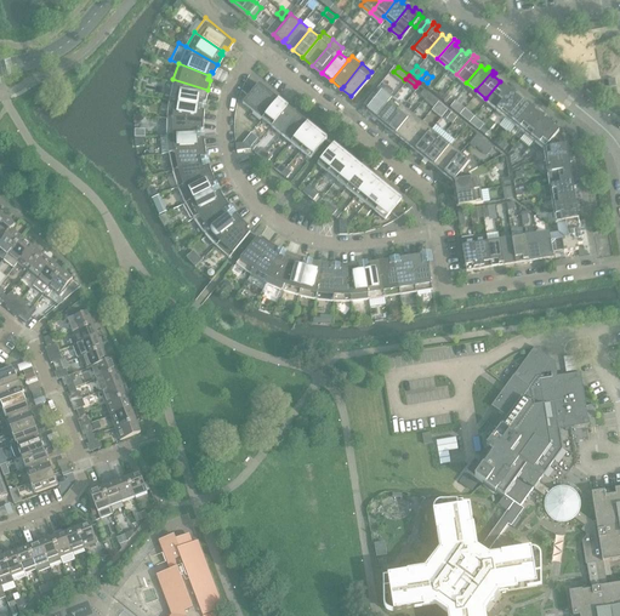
[(245,91),(251,84),(244,78),(240,86),(245,91)]
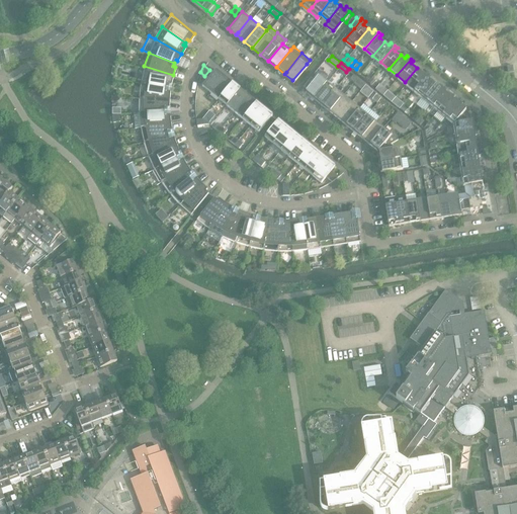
[(171,82),(173,75),(144,66),(141,80),(168,85),(169,82),(171,82)]
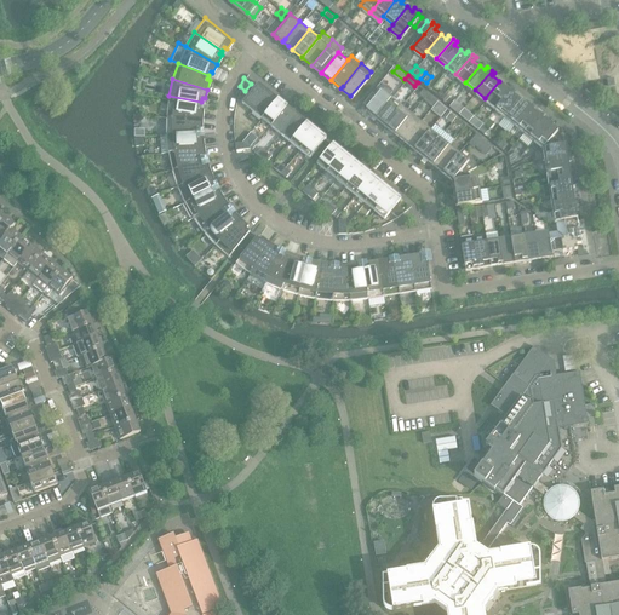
[(251,107),(268,87),(258,79),(241,99),(251,107)]
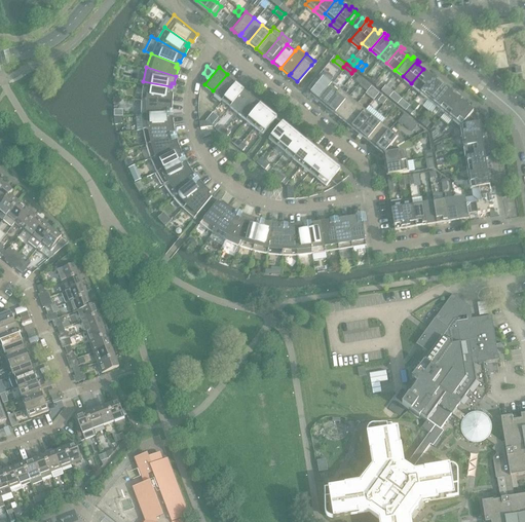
[(327,69),(309,91),(312,94),(317,98),(320,96),(332,80),(329,78),(332,75),(331,72),(327,69)]
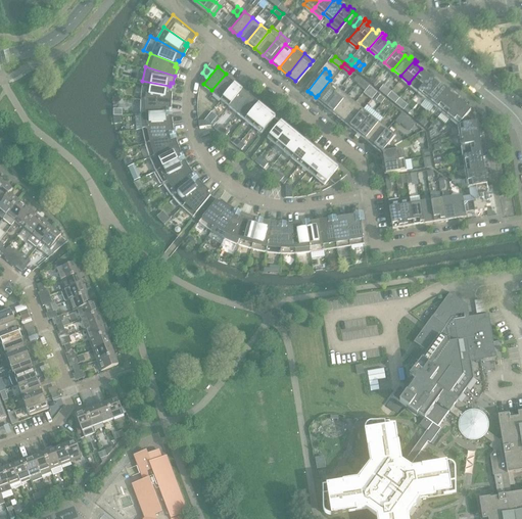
[(417,89),(431,72),(427,69),(425,72),(421,68),(409,83),(417,89)]
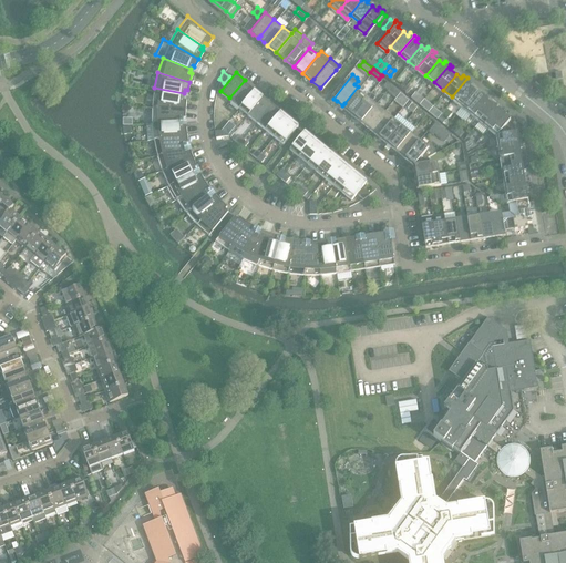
[(461,104),(474,88),(469,83),(471,81),(467,78),(452,96),(461,104)]
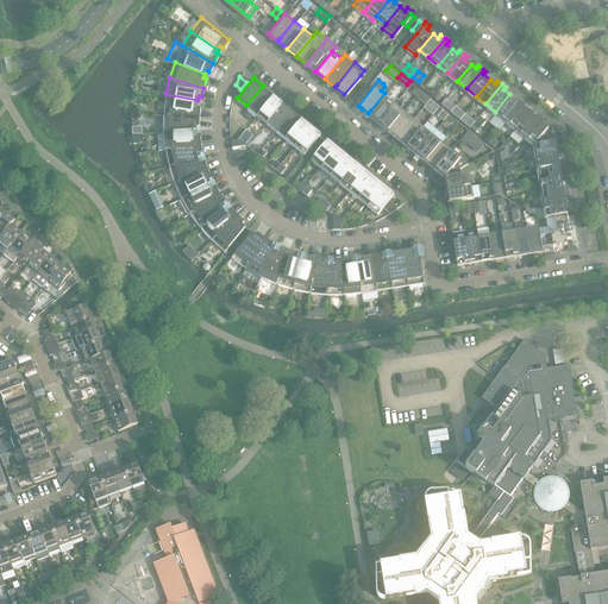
[(256,113),(273,93),(263,86),(246,105),(256,113)]
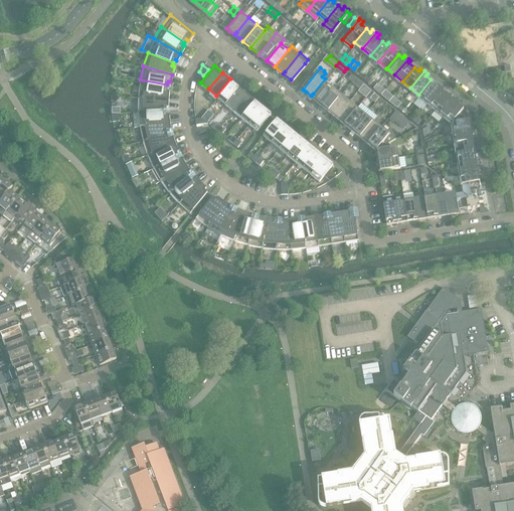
[(355,75),(354,74),(350,78),(351,79),(358,86),(362,80),(355,75)]
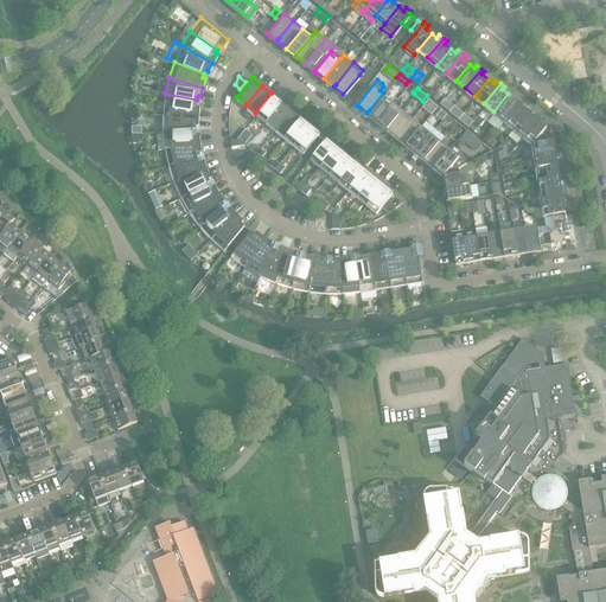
[(265,120),(281,101),(272,93),(255,113),(265,120)]
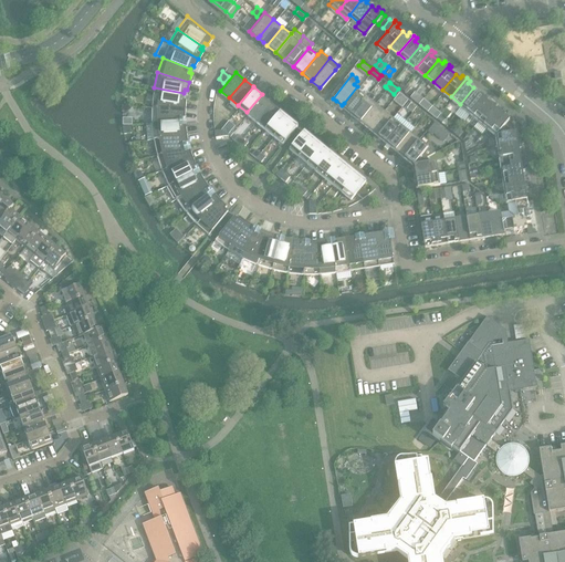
[(344,103),(342,105),(346,110),(351,113),(366,94),(357,86),(344,103)]
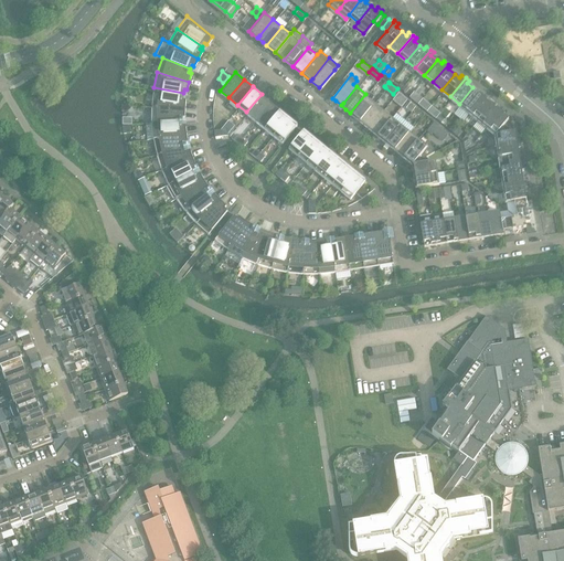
[(183,97),(183,93),(153,87),(151,104),(184,106),(185,97),(183,97)]
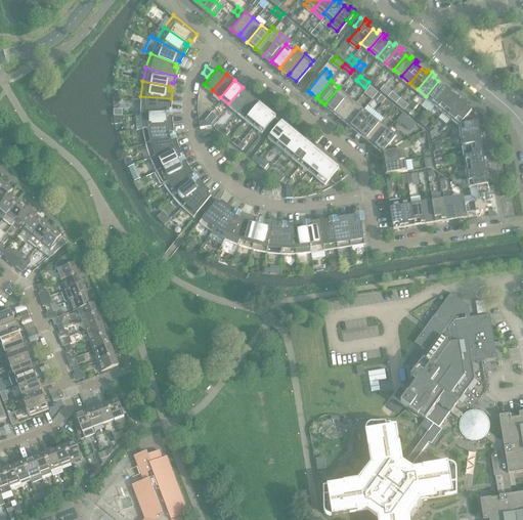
[(434,102),(448,85),(444,82),(442,85),(438,81),(426,96),(434,102)]
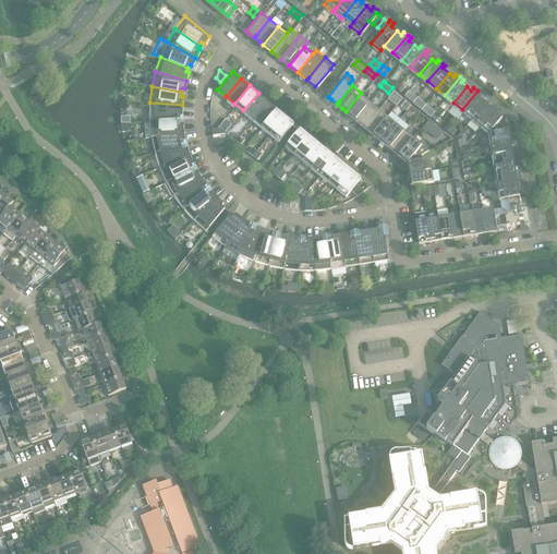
[(389,93),(387,95),(396,103),(401,95),(392,88),(389,93)]
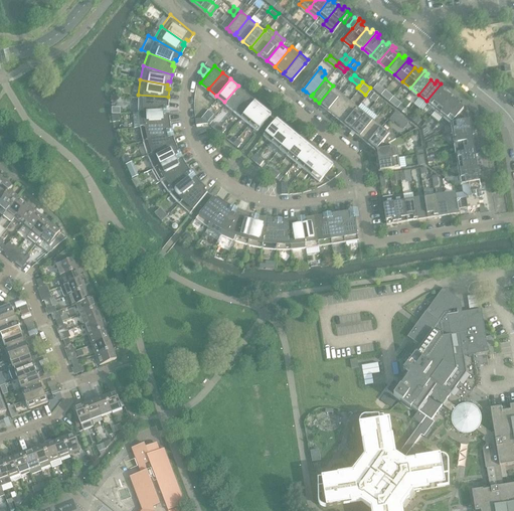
[(435,107),(446,93),(441,89),(444,87),(441,83),(426,101),(435,107)]
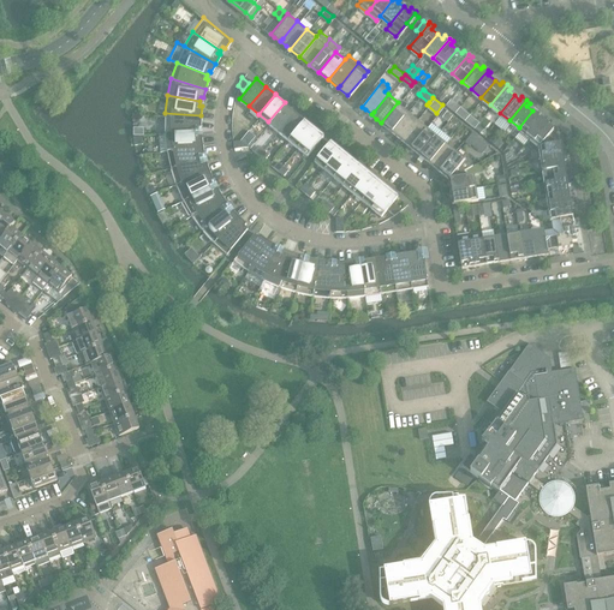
[(278,130),(294,109),(285,102),(268,121),(278,130)]
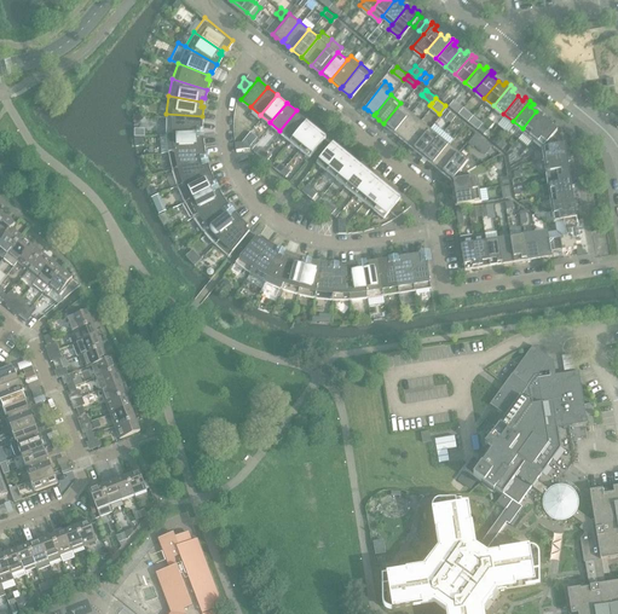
[(400,103),(383,123),(387,126),(393,131),(396,128),(410,110),(400,103)]
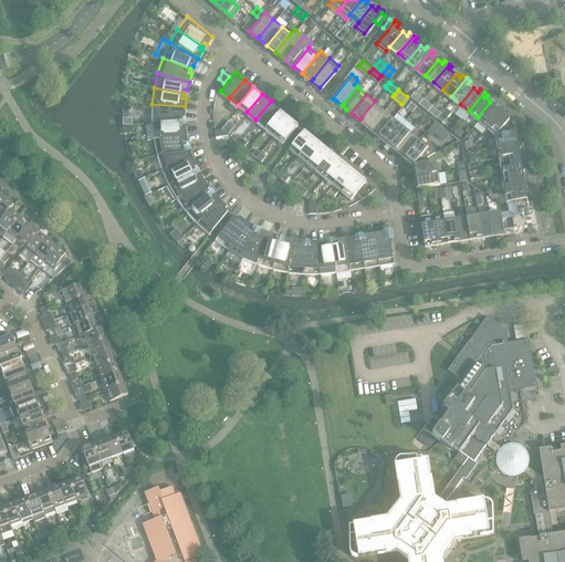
[(410,100),(406,105),(411,110),(416,103),(410,100)]
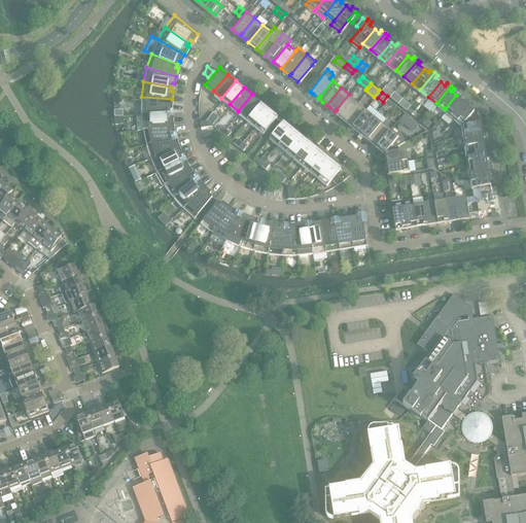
[(246,117),(260,101),(252,94),(238,111),(246,117)]
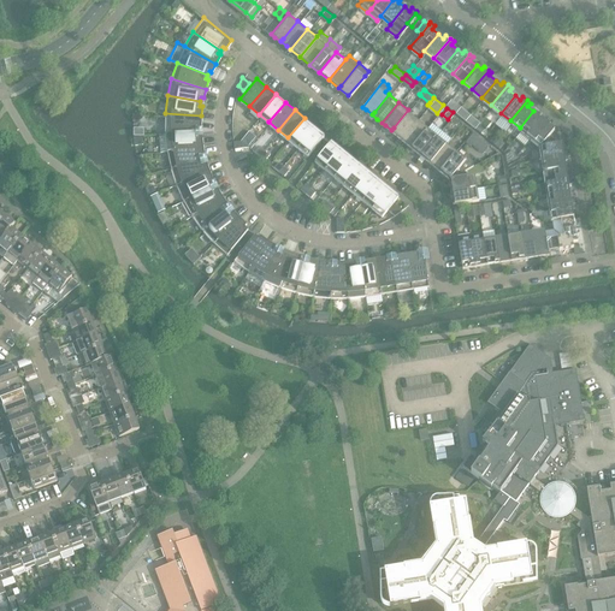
[(394,128),(391,130),(396,135),(401,137),(418,118),(408,110),(394,128)]
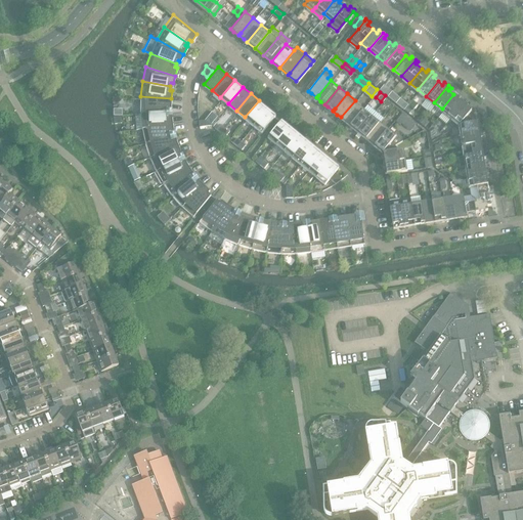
[(450,116),(464,98),(461,95),(459,98),(453,94),(442,109),(450,116)]
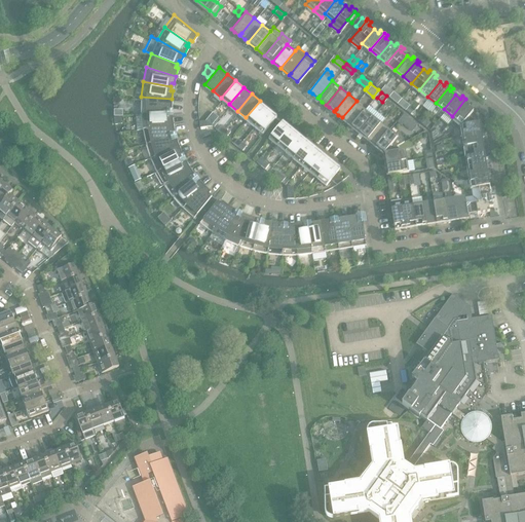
[(172,107),(172,99),(141,97),(141,112),(170,110),(170,107),(172,107)]
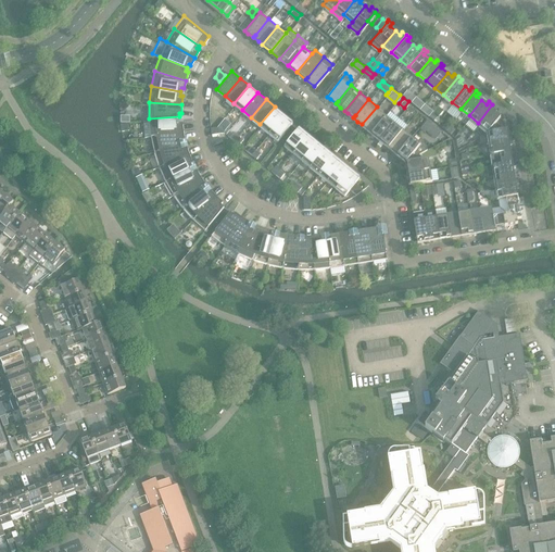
[(408,102),(405,107),(411,111),(414,107),(410,102),(408,102)]
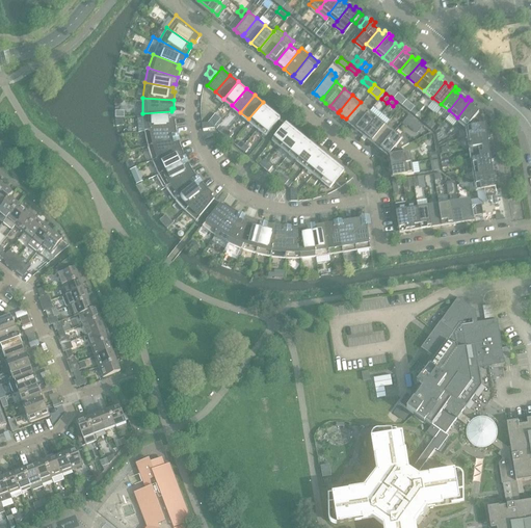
[(481,115),(477,109),(472,105),(474,103),(471,100),(457,117),(465,124),(481,115)]
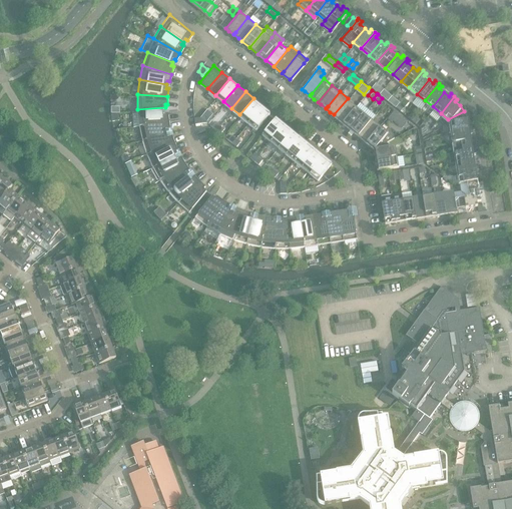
[(247,121),(262,104),(253,98),(239,114),(247,121)]
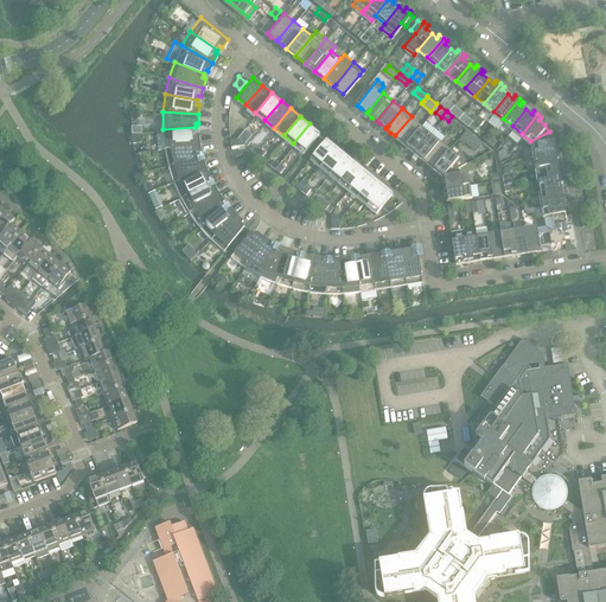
[(412,116),(395,135),(399,139),(404,143),(407,141),(421,123),(412,116)]
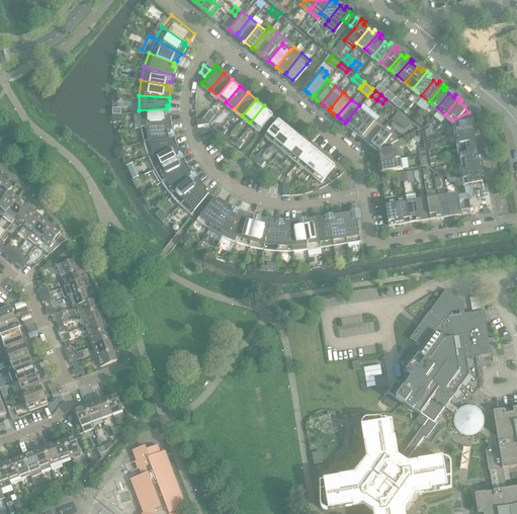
[(347,120),(345,122),(349,126),(353,129),(366,111),(370,107),(362,100),(359,105),(347,120)]
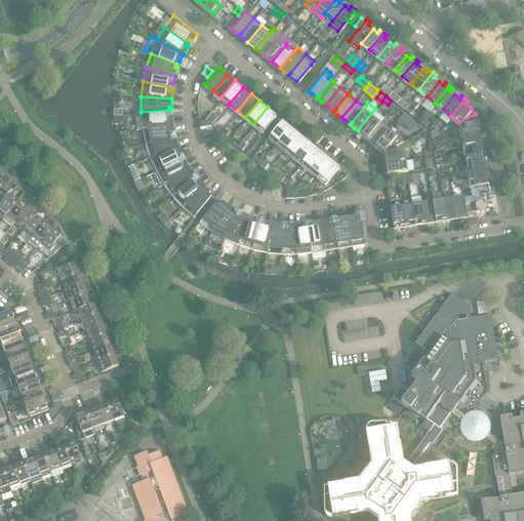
[(262,130),(276,114),(268,107),(253,124),(262,130)]
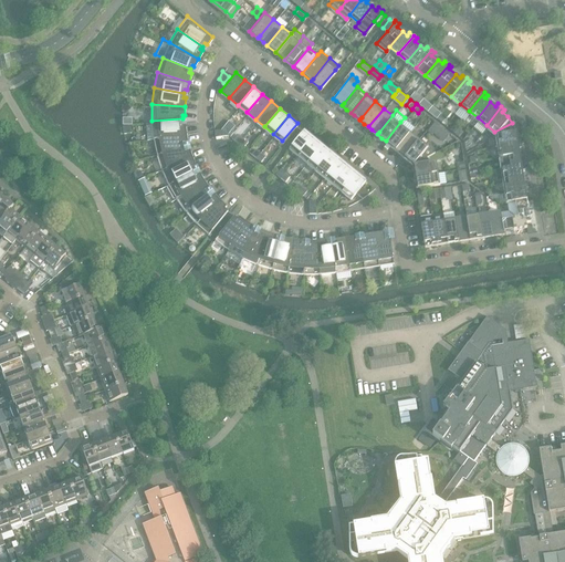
[(400,122),(386,141),(389,144),(394,148),(396,146),(409,129),(414,124),(405,117),(400,122)]
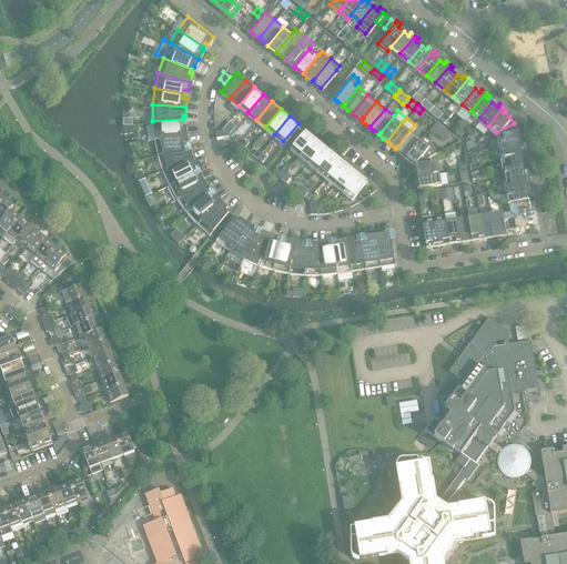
[(186,131),(185,123),(183,123),(183,119),(152,121),(145,121),(147,136),(147,138),(153,137),(186,131)]
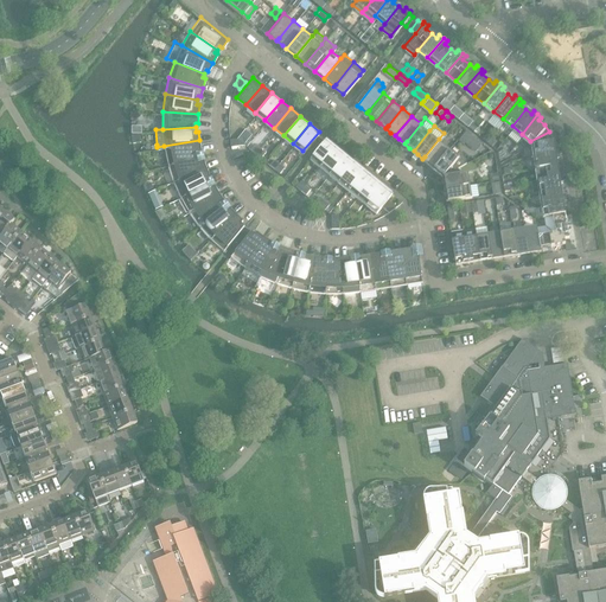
[(465,128),(459,135),(464,139),(470,132),(465,128)]
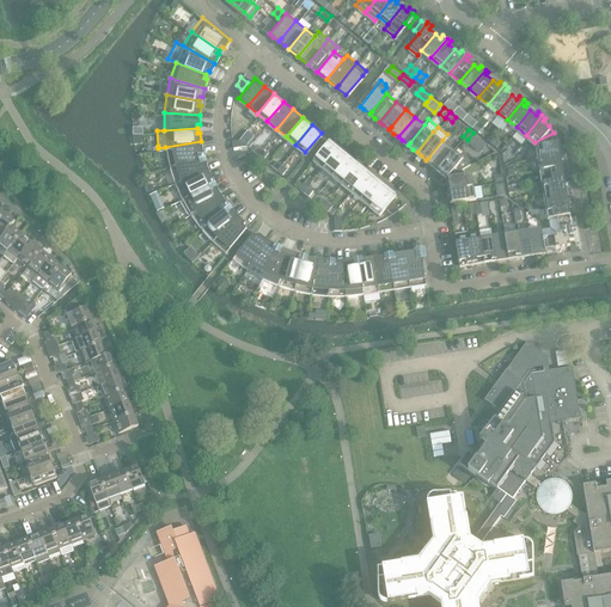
[(558,146),(557,139),(554,133),(535,142),(537,155),(563,152),(562,145),(558,146)]
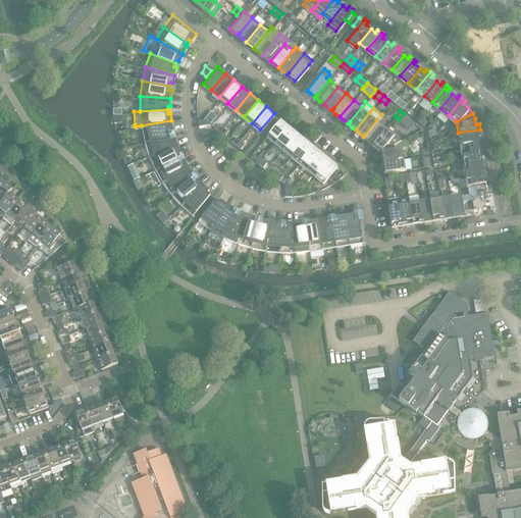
[(274,142),(289,124),(279,117),(266,135),(274,142)]
